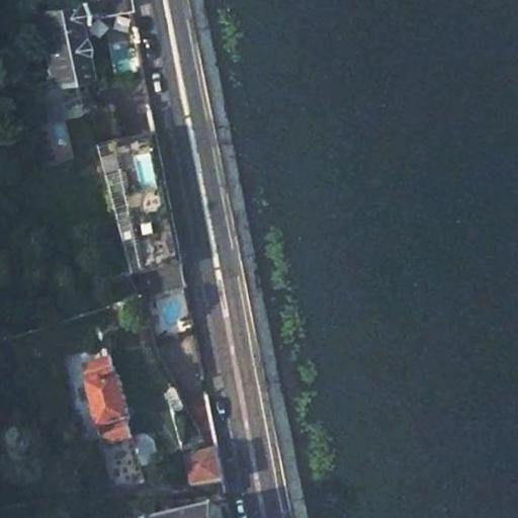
[(82,0),(81,0),(75,2),(38,10),(52,79),(88,73),(77,20),(86,19),(82,0)]
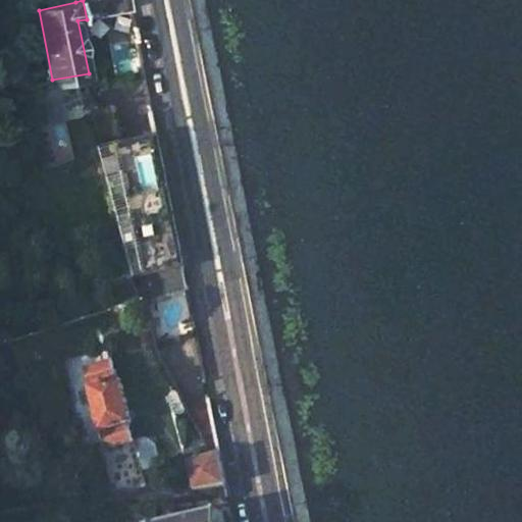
[(101,0),(104,16),(134,9),(132,0),(101,0)]
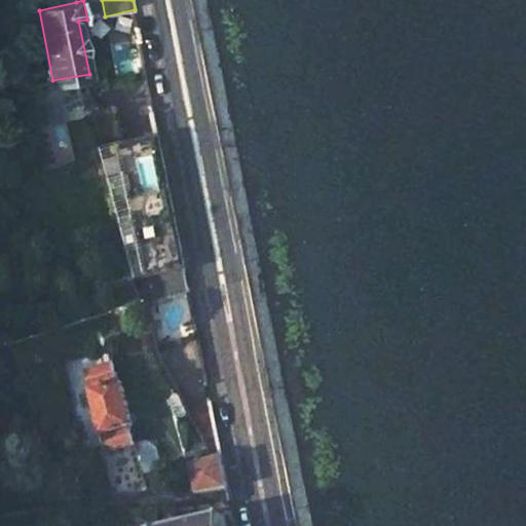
[(141,277),(146,302),(189,293),(159,142),(105,152),(132,279),(141,277)]
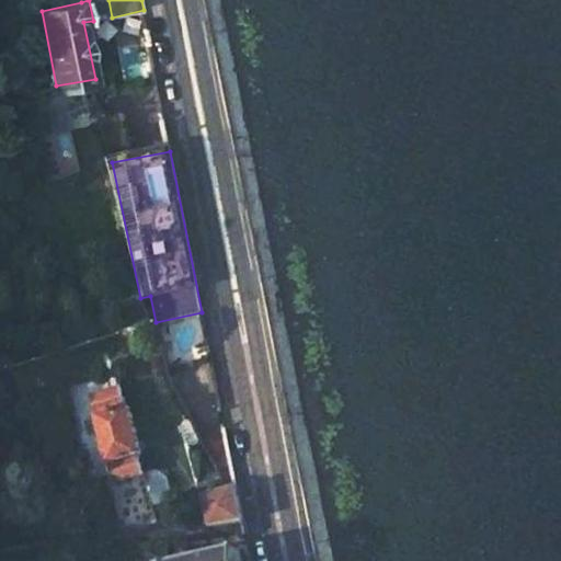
[(134,525),(157,518),(141,458),(145,456),(133,408),(129,409),(124,389),(94,396),(116,482),(123,481),(134,525)]
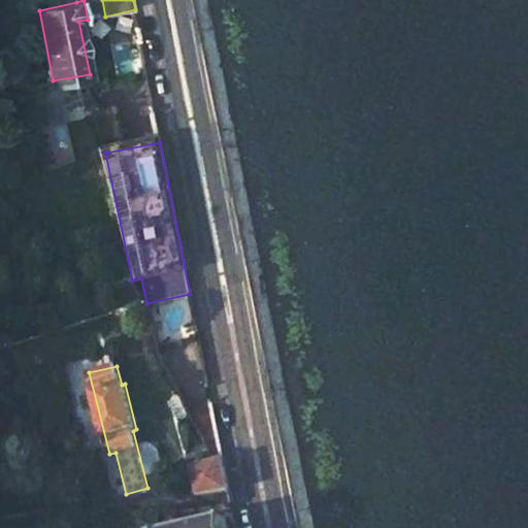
[(222,460),(194,465),(199,495),(228,492),(222,460)]
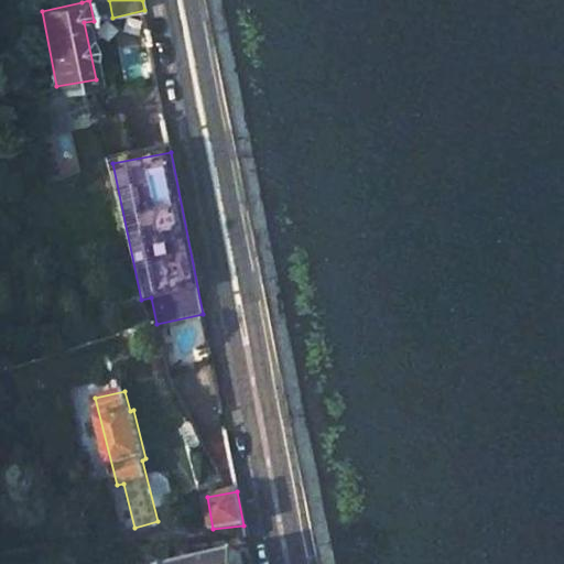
[(94,500),(98,530),(111,528),(106,497),(94,500)]
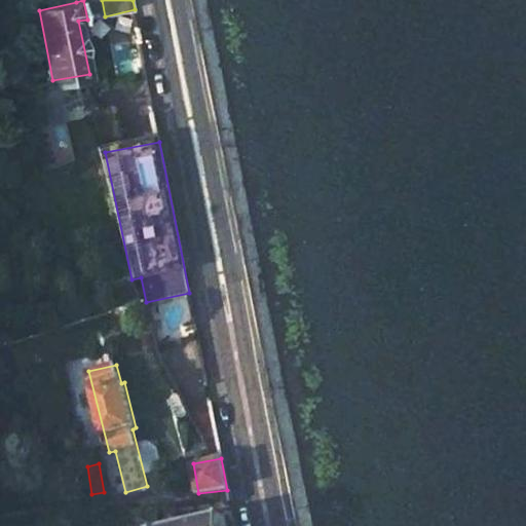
[(224,525),(223,517),(181,525),(224,525)]
